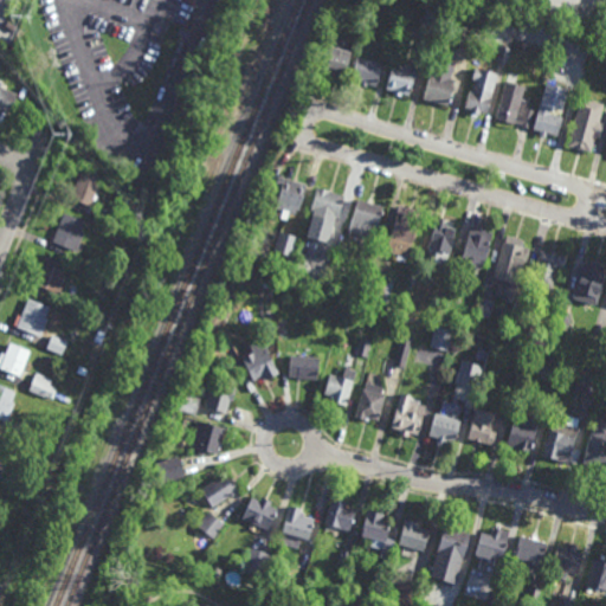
[(434,34),(418,28),(426,0),(443,5),(434,34)]
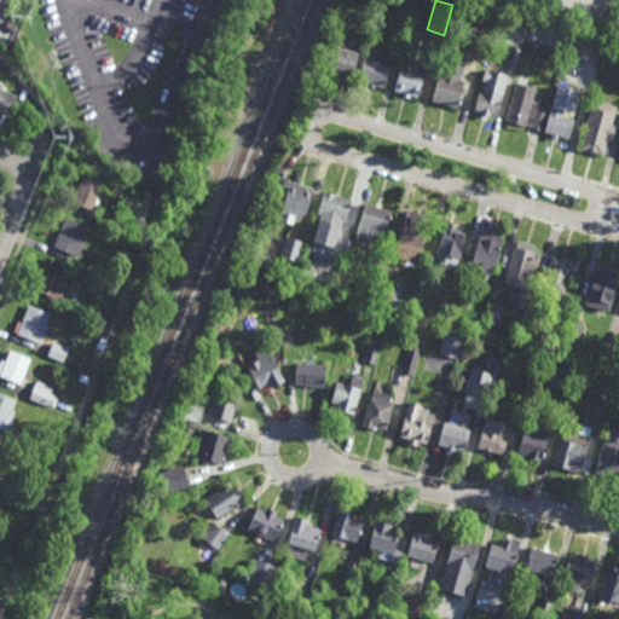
[(405,29),(394,25),(399,10),(409,12),(405,29)]
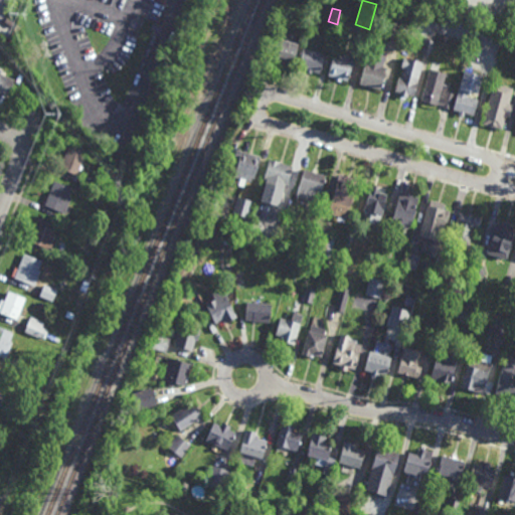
[(159,32),(149,27),(154,19),(163,23),(159,32)]
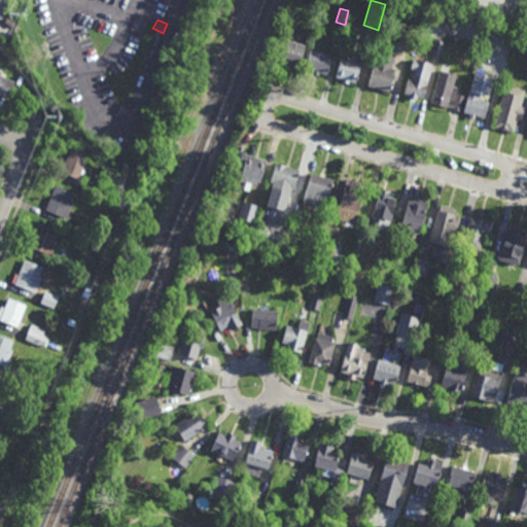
[(409,44),(397,41),(402,22),(414,25),(409,44)]
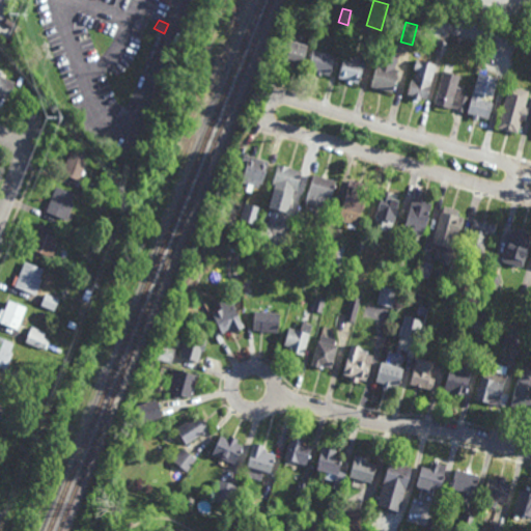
[(458,44),(450,42),(452,34),(460,37),(458,44)]
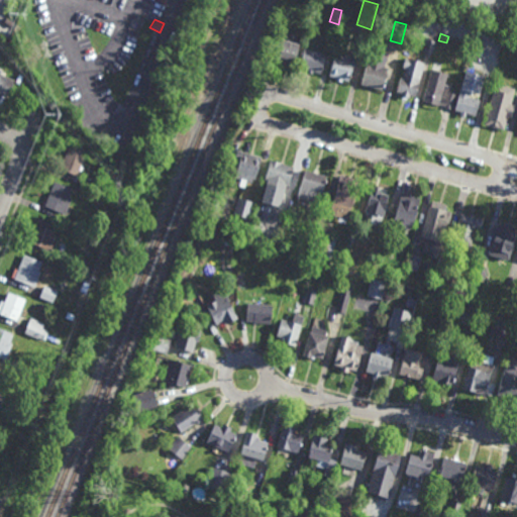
[(292,64),(277,60),(280,52),(270,49),(274,35),(298,42),(292,64)]
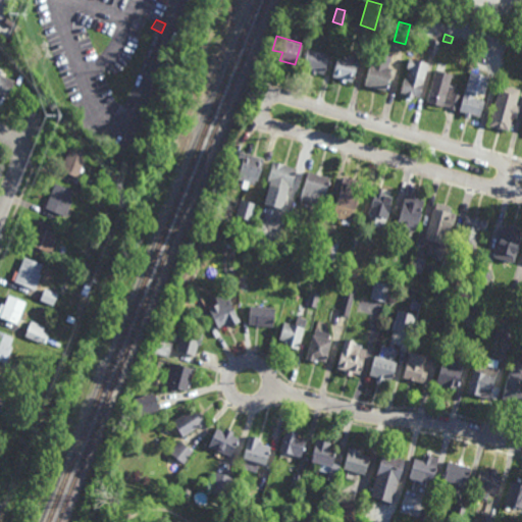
[(435,54),(426,52),(429,38),(438,41),(435,54)]
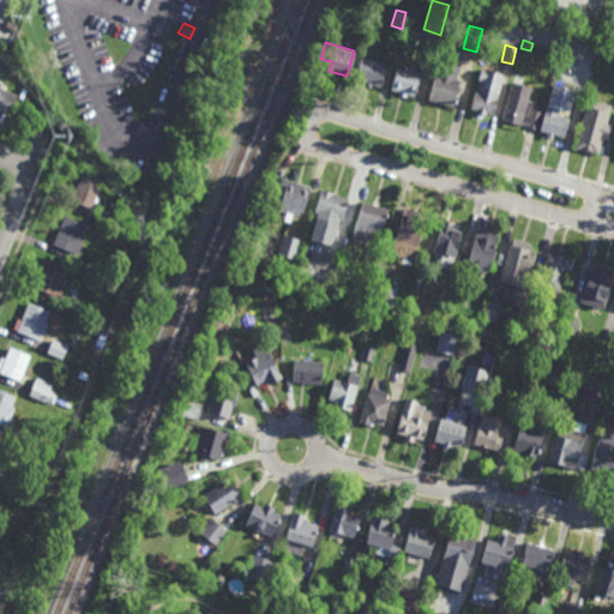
[(587,92),(578,90),(579,89),(571,86),(578,61),(583,62),(585,54),(596,56),(587,92)]
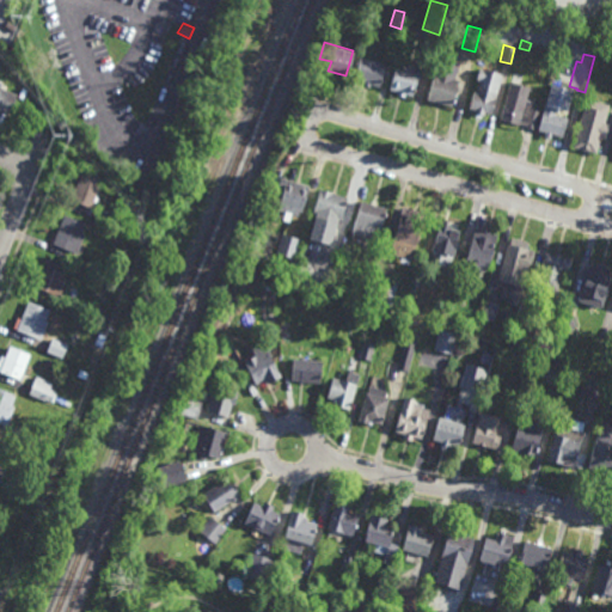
[(378,85),(368,83),(368,85),(362,83),(362,81),(353,78),(359,55),(384,62),(378,85)]
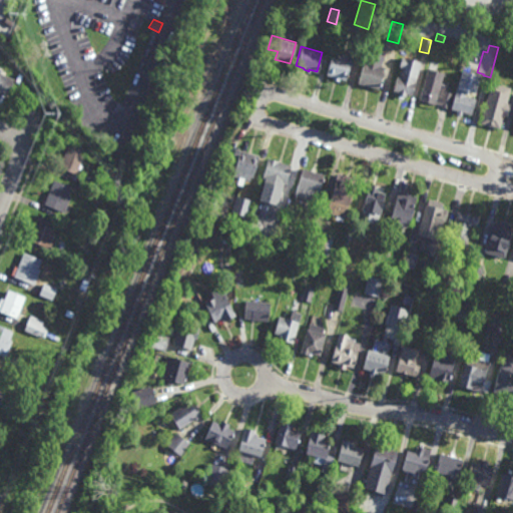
[(350,57),(351,57),(345,79),(338,77),(337,80),(331,78),(332,75),(325,73),(332,52),(340,54),(341,51),(350,54),(350,57)]
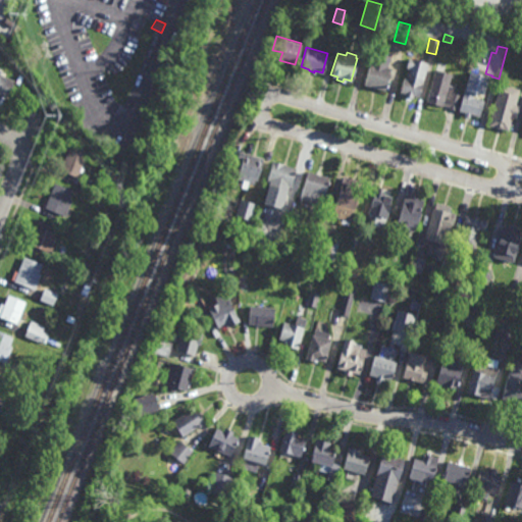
[(384,90),(362,84),(368,61),(390,67),(384,90)]
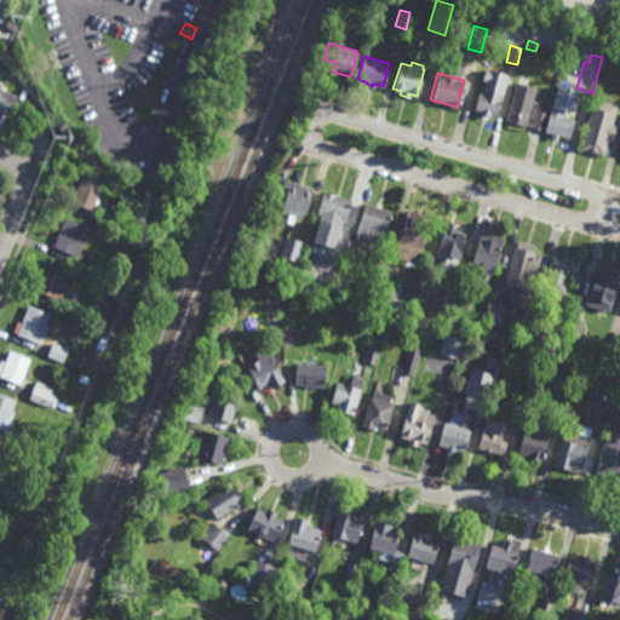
[(497,115),(491,114),(491,115),(480,113),(481,109),(475,108),(478,92),(481,92),(484,76),(497,80),(494,89),(503,91),(497,115)]
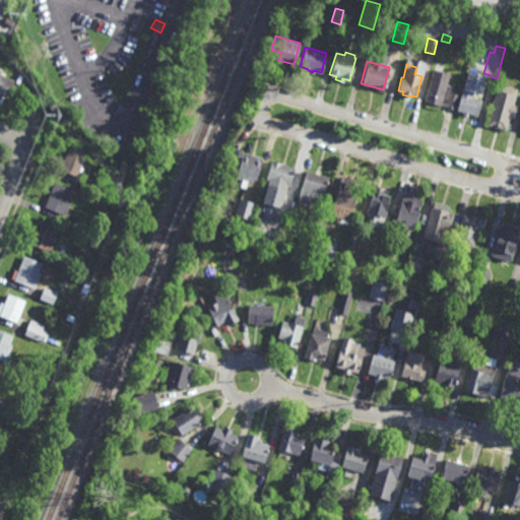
[(453,109),(425,101),(433,68),(450,73),(447,84),(454,86),(452,91),(457,93),(453,109)]
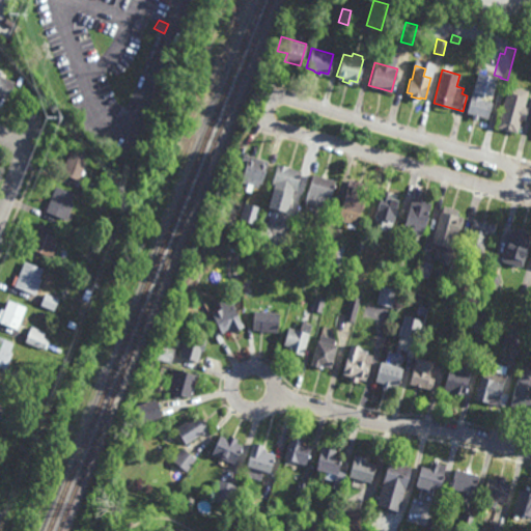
[(0,75),(15,81),(7,99),(0,94),(0,75)]
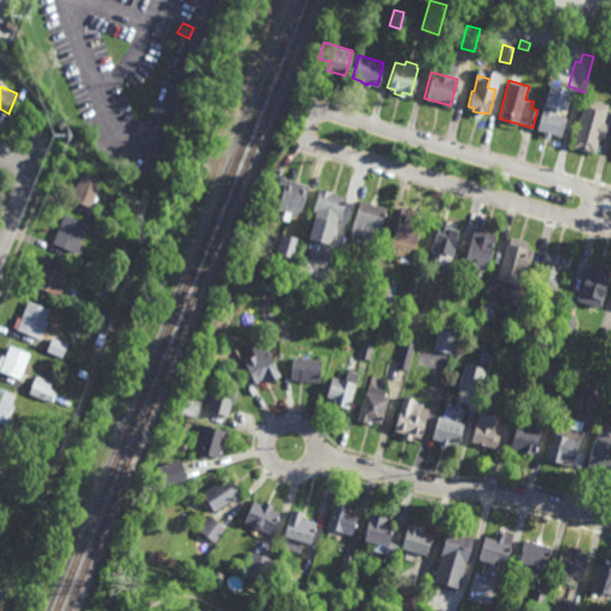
[(604,137),(599,136),(594,152),(572,146),(585,97),(608,104),(603,122),(608,123),(604,137)]
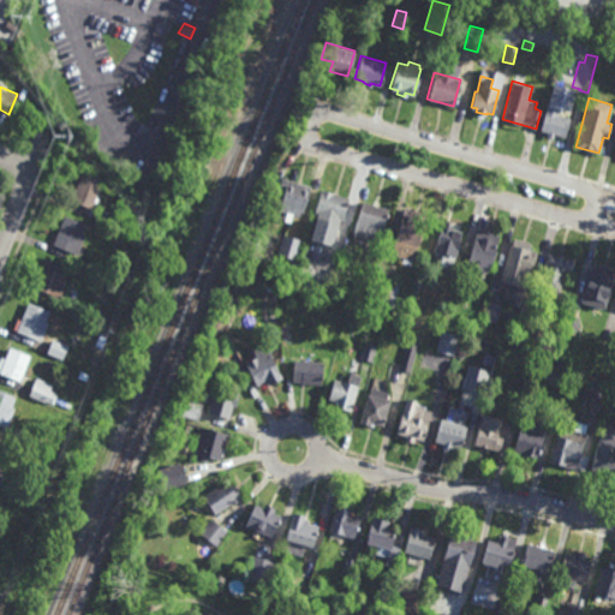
[(561,112),(557,112),(557,113),(571,117),(565,137),(554,133),(553,138),(547,136),(548,132),(539,130),(548,103),(562,108),(561,112)]
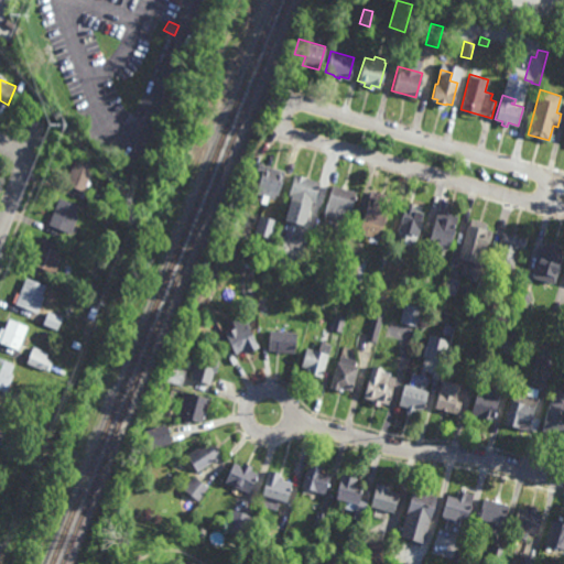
[(83,191),(64,182),(75,155),(94,164),(83,191)]
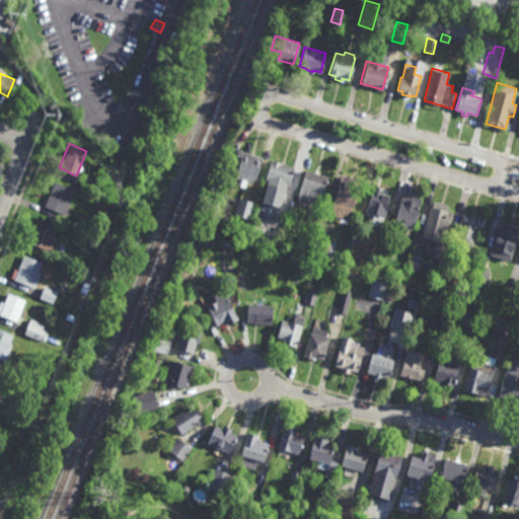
[(253,182),(246,180),(244,188),(239,186),(241,179),(235,177),(239,161),(234,160),(237,150),(261,157),(253,182)]
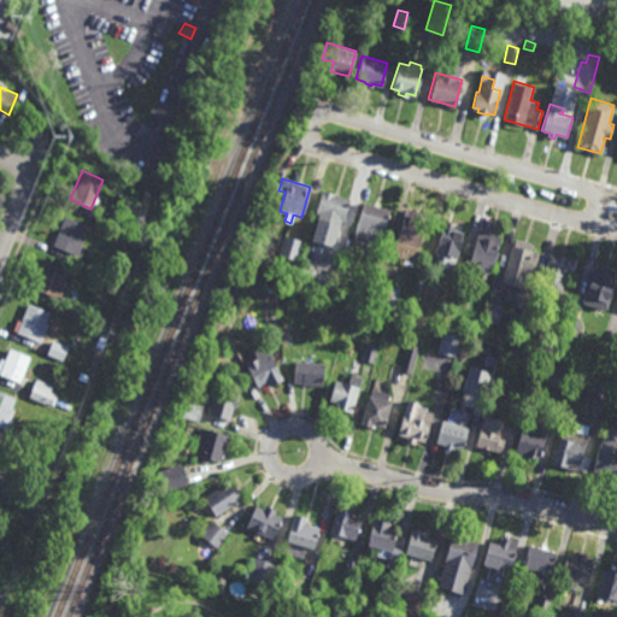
[(348,198),(344,219),(313,212),(317,195),(319,195),(321,189),(335,193),(334,194),(348,198)]
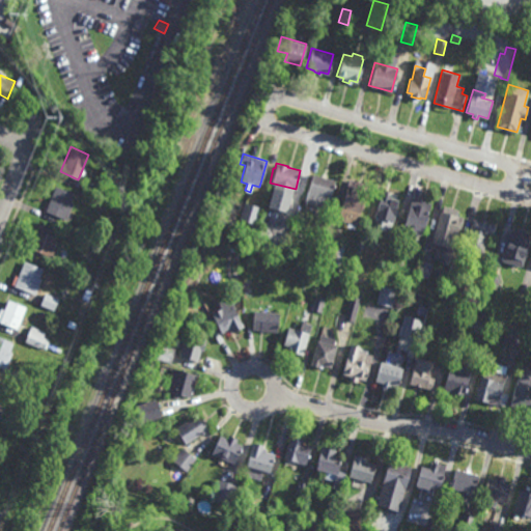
[(330,197),(329,197),(327,207),(304,201),(311,173),(335,179),(330,197)]
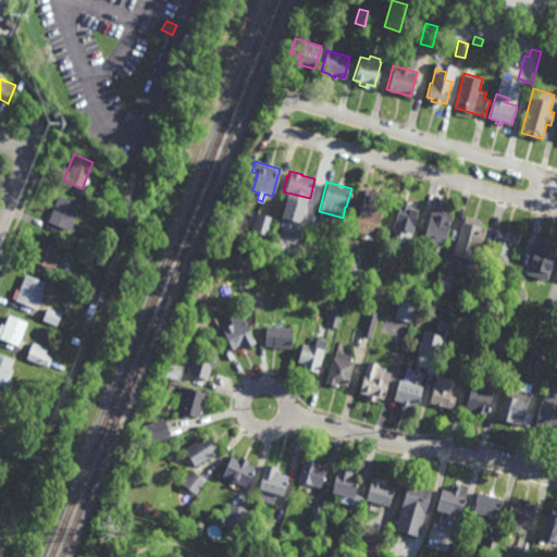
[(383,206),(381,217),(379,217),(374,236),(373,235),(372,239),(363,237),(364,233),(353,231),(359,203),(360,203),(363,188),(385,193),(383,206)]
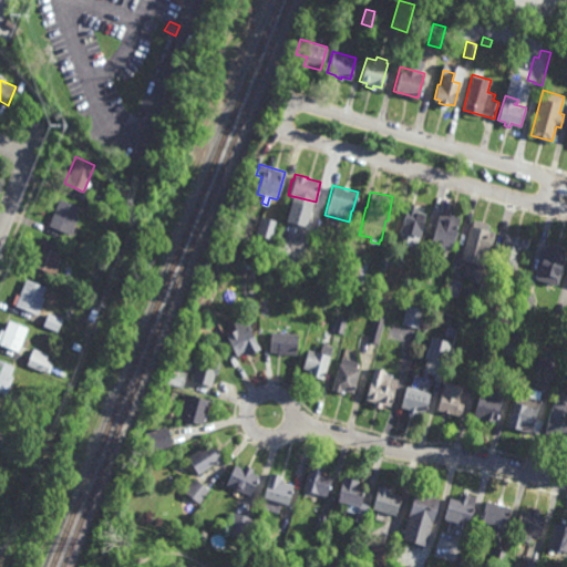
[(107,212),(91,206),(96,195),(112,202),(107,212)]
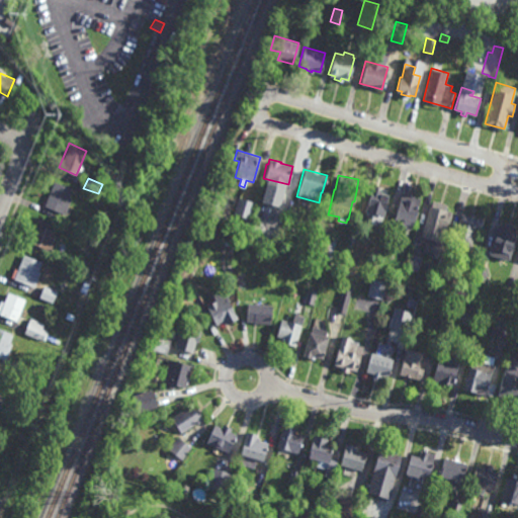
[(65,213),(44,205),(54,181),(72,188),(68,197),(70,198),(65,213)]
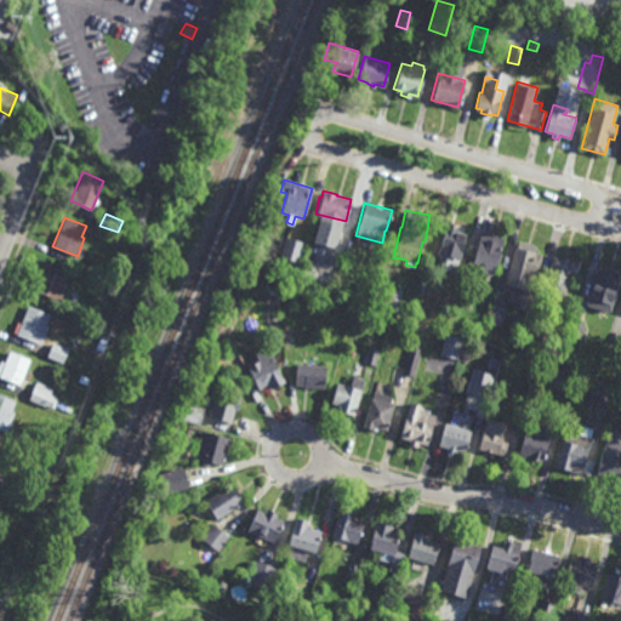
[(455,223),(454,227),(456,228),(456,229),(467,233),(461,251),(462,251),(456,271),(444,267),(446,258),(438,256),(438,254),(437,252),(445,226),(448,226),(449,221),(455,223)]
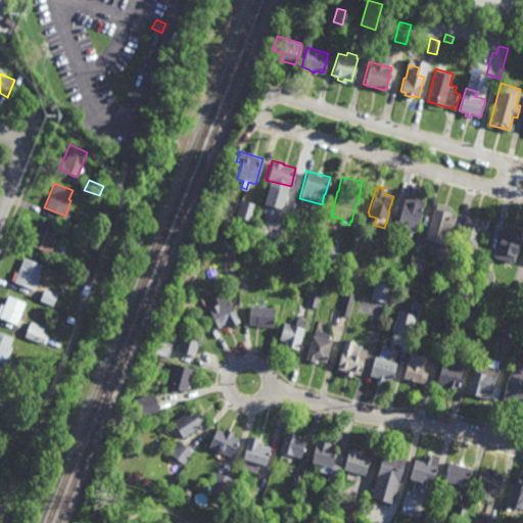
[(93,203),(88,200),(90,195),(96,198),(93,203)]
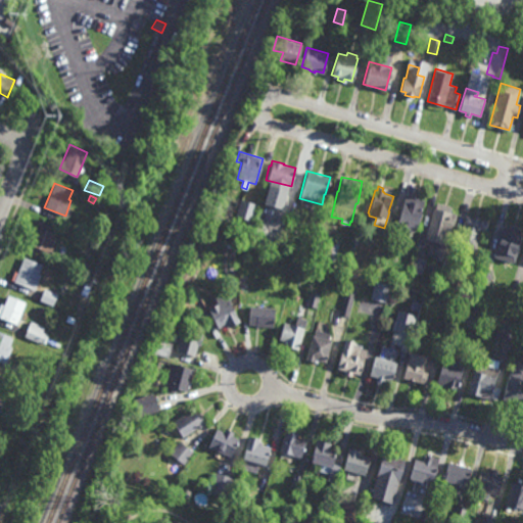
[(424,199),(415,232),(413,231),(410,242),(395,238),(396,232),(394,232),(401,204),(398,203),(400,197),(405,198),(406,195),(424,199)]
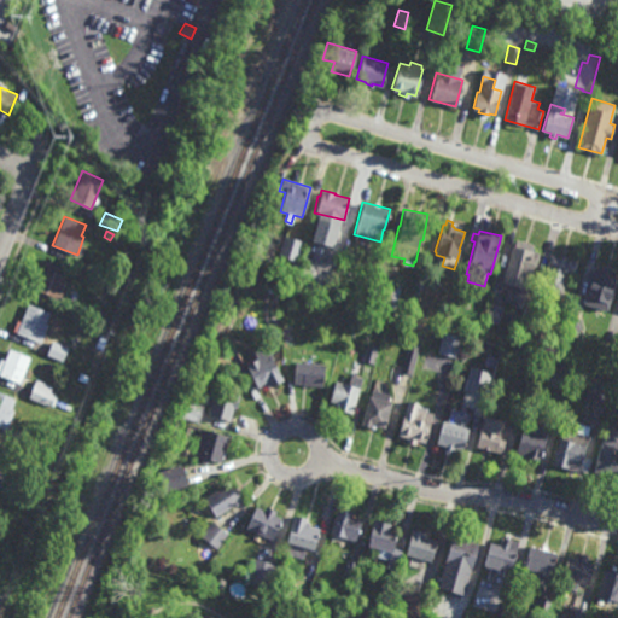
[(302,240),(296,261),(278,255),(281,243),(279,242),(280,237),(284,238),(285,235),(302,240)]
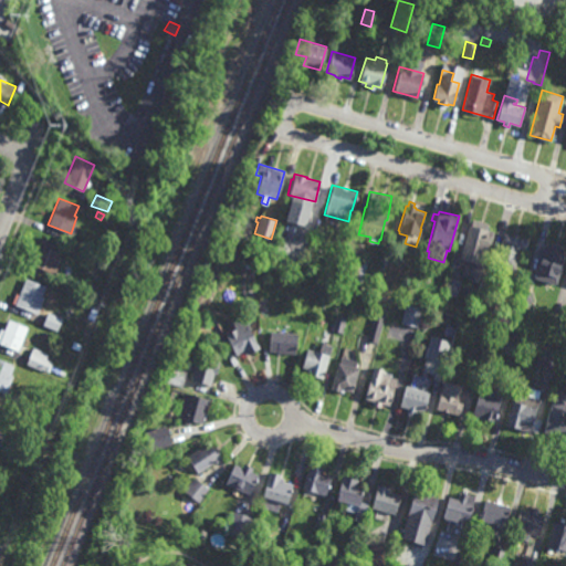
[(311,234),(301,232),(304,219),(314,221),(311,234)]
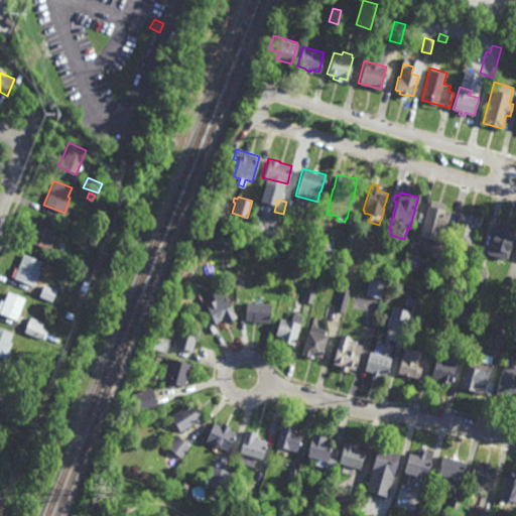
[(443,210),(449,212),(444,231),(439,230),(436,241),(418,236),(427,205),(429,205),(431,201),(445,205),(443,210)]
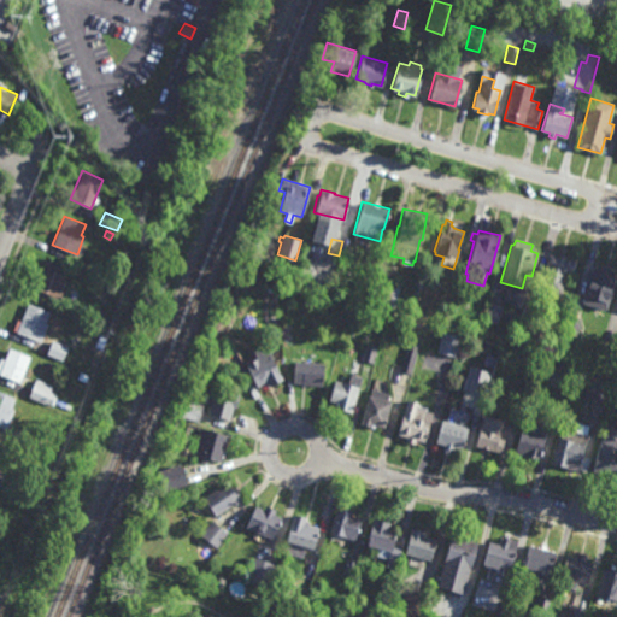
[(576,262),(573,274),(566,272),(562,293),(558,293),(558,297),(542,292),(544,287),(540,287),(550,254),(576,262)]
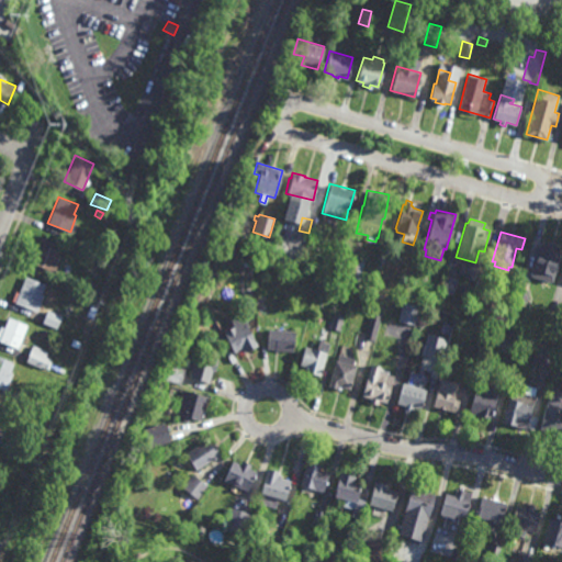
[(54,272),(31,262),(42,237),(62,245),(57,257),(60,258),(54,272)]
